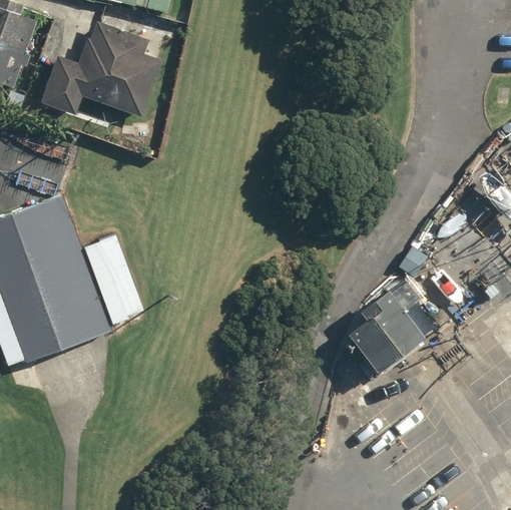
[(0,83),(13,88),(37,20),(21,14),(24,4),(12,0),(0,0),(0,83)]
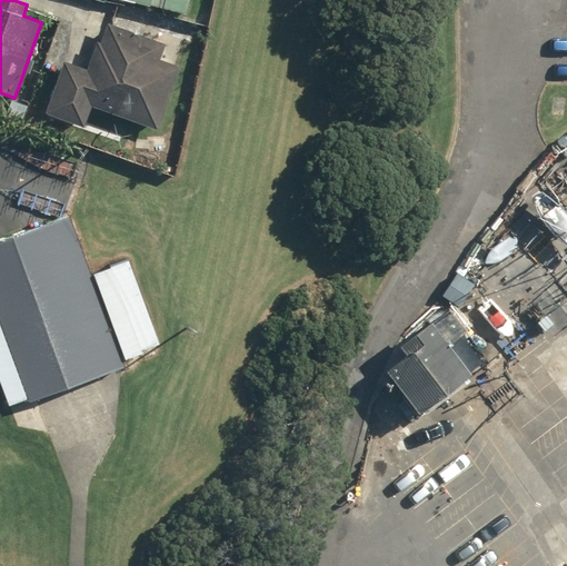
[(120,0),(187,17),(190,0),(120,0)]
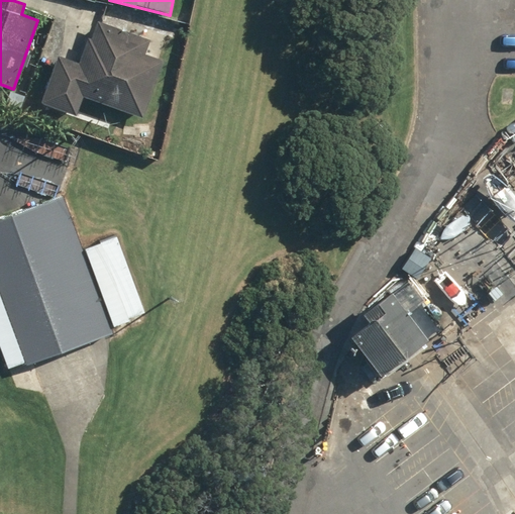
[(83,98),(143,119),(164,62),(143,55),(149,40),(98,22),(92,39),(89,38),(80,64),(58,57),(40,104),(76,116),(83,98)]
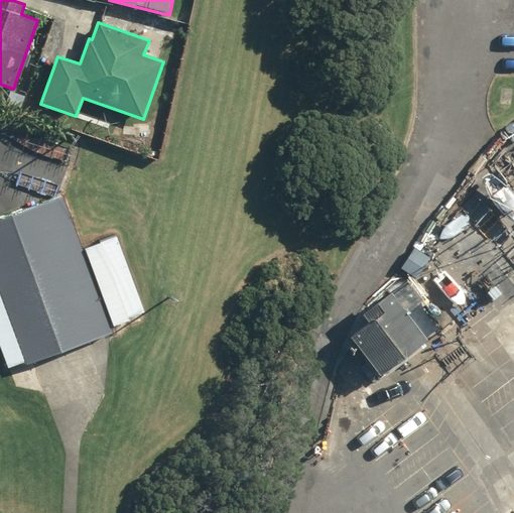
[(114,329),(63,193),(0,216),(0,289),(26,361),(114,329)]
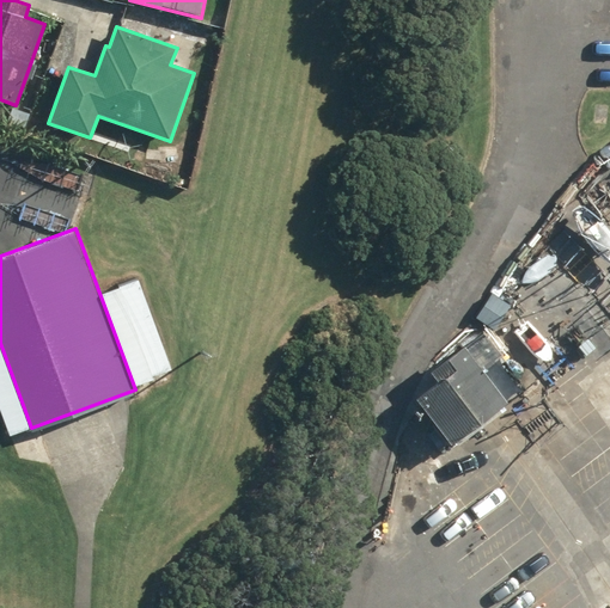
[(415,398),(451,444),(507,401),(464,345),(431,370),(438,380),(415,398)]
